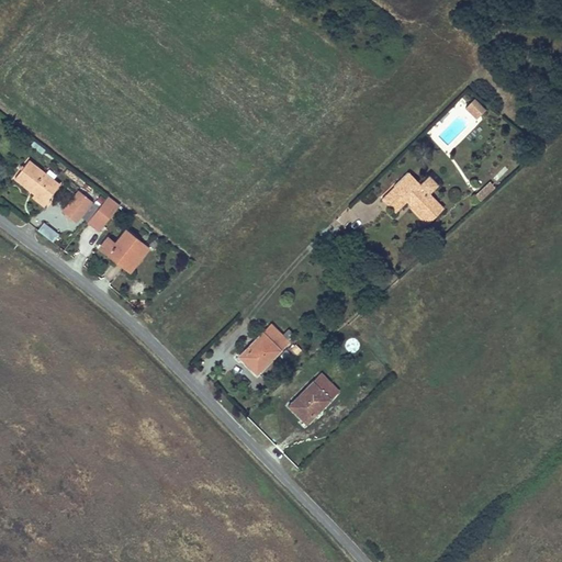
[(485,110),(475,101),(468,109),(478,117),(485,110)]
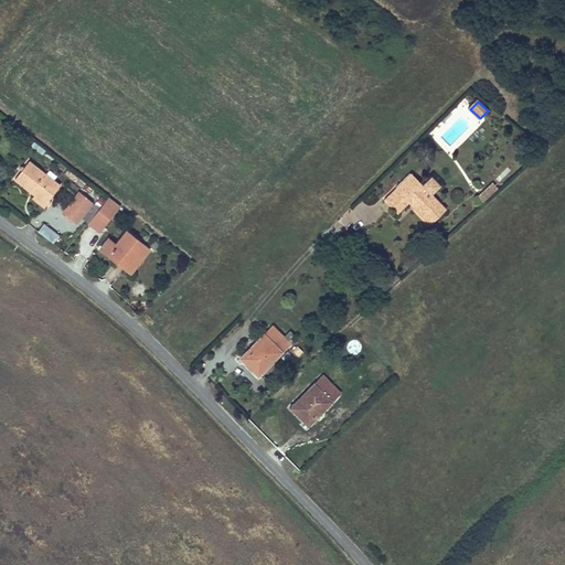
[(60,184),(29,160),(14,179),(31,192),(33,189),(38,191),(49,200),(60,184)]
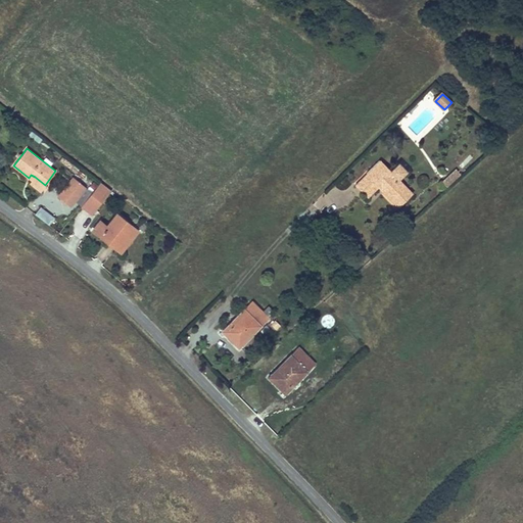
[(381,160),(368,175),(373,180),(386,165),(381,160)]
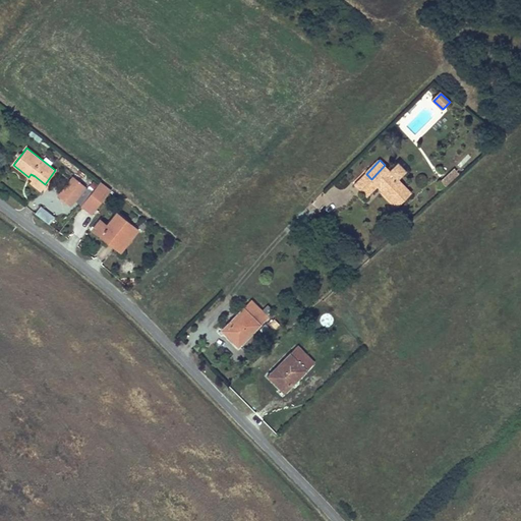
[(406,172),(397,162),(390,170),(385,165),(371,179),(366,174),(355,184),(367,196),(377,186),(381,183),(386,188),(382,192),(397,207),(412,191),(398,179),(406,172)]
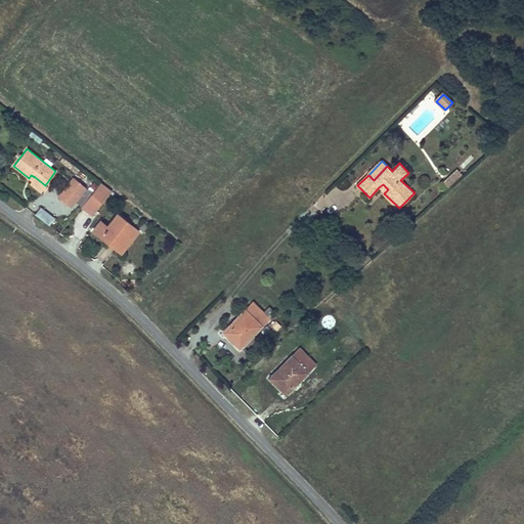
[(45,185),(35,177),(30,184),(41,193),(46,186),(45,185)]
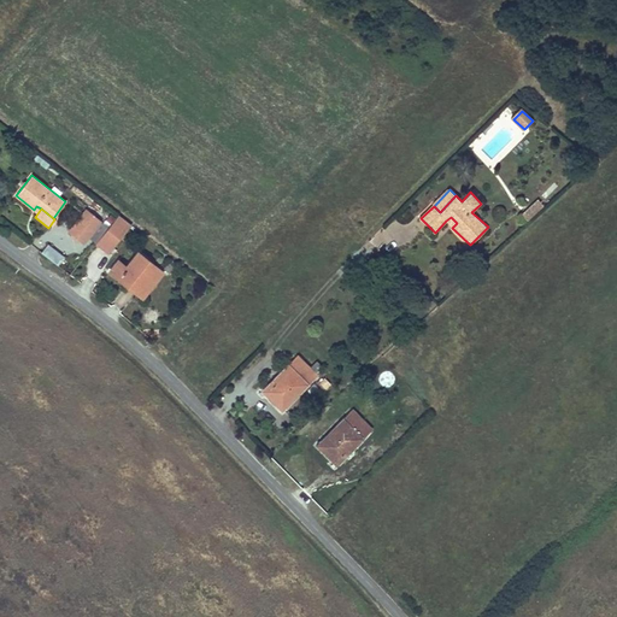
[(101,222),(87,210),(70,231),(84,242),(89,238),(99,223),(101,222)]
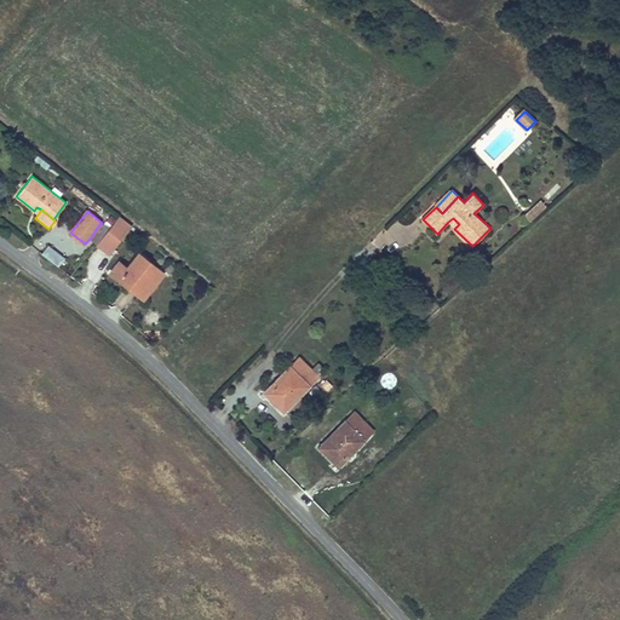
[(453,218),(448,222),(454,229),(459,224),(453,218)]
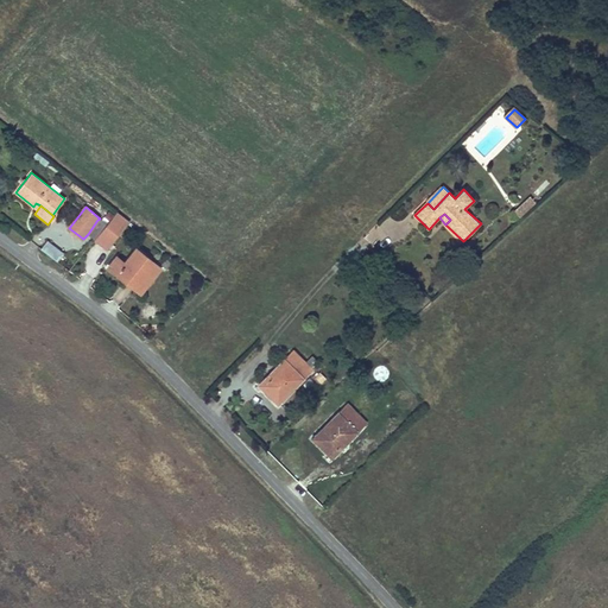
[(94,239),(105,226),(97,220),(88,234),(94,239)]
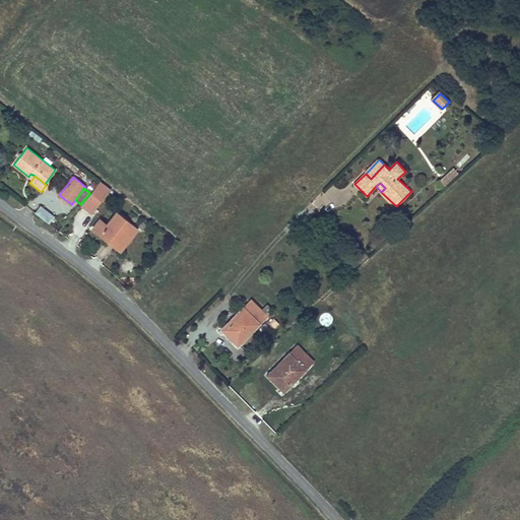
[(102,202),(89,193),(80,204),(92,214),(102,202)]
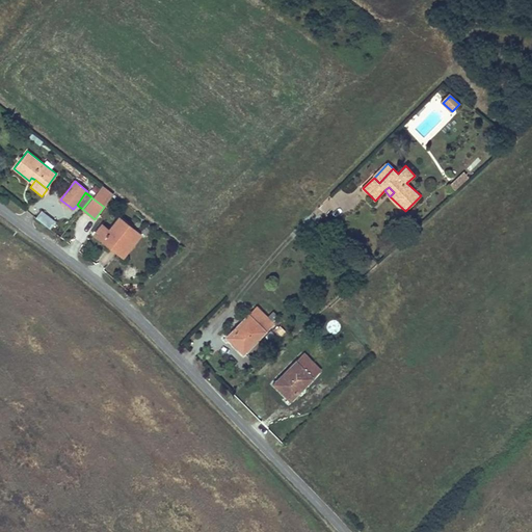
[(49,229),(55,221),(44,212),(37,218),(49,229)]
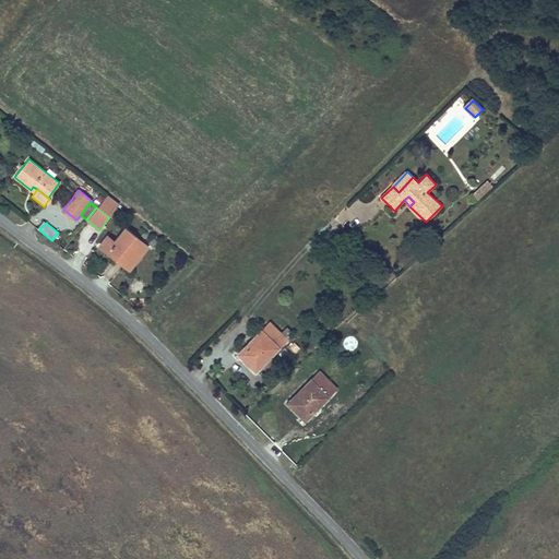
[(108,236),(99,246),(129,270),(149,247),(128,229),(117,242),(108,236)]
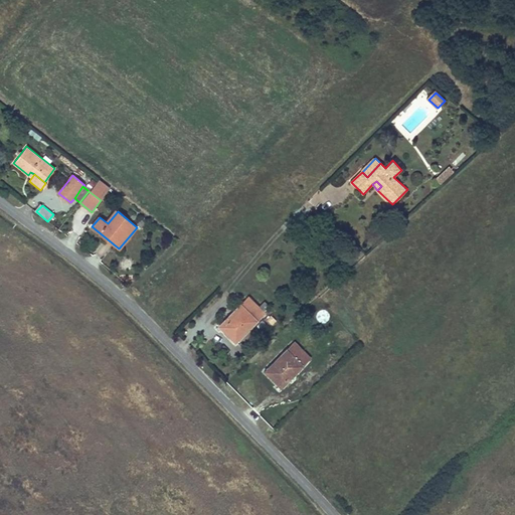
[(143,228),(146,223),(140,219),(137,224),(143,228)]
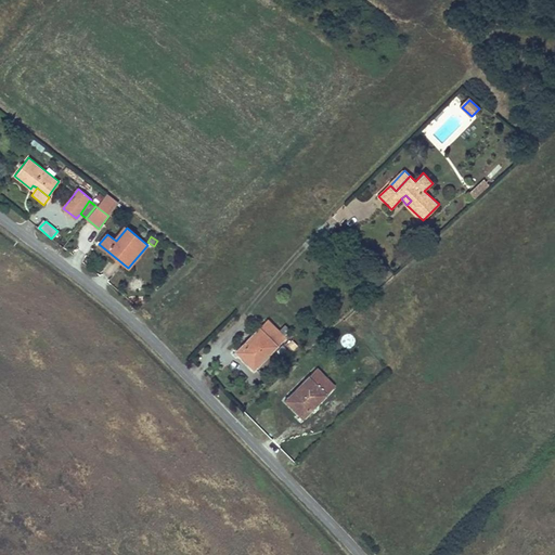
[(248,343),(240,352),(256,369),(285,338),(267,320),(246,340),(248,343)]
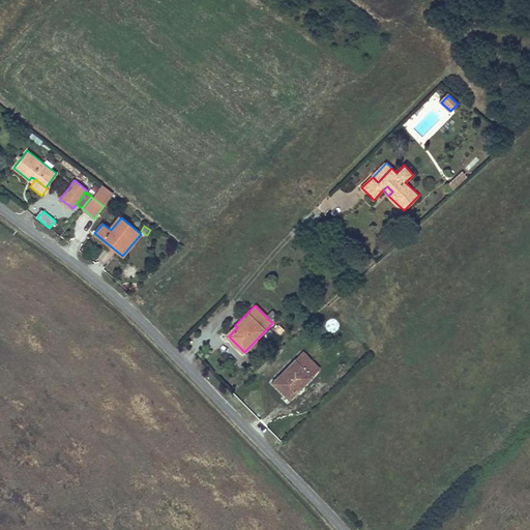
[(273,321),(277,316),(271,312),(267,316),(273,321)]
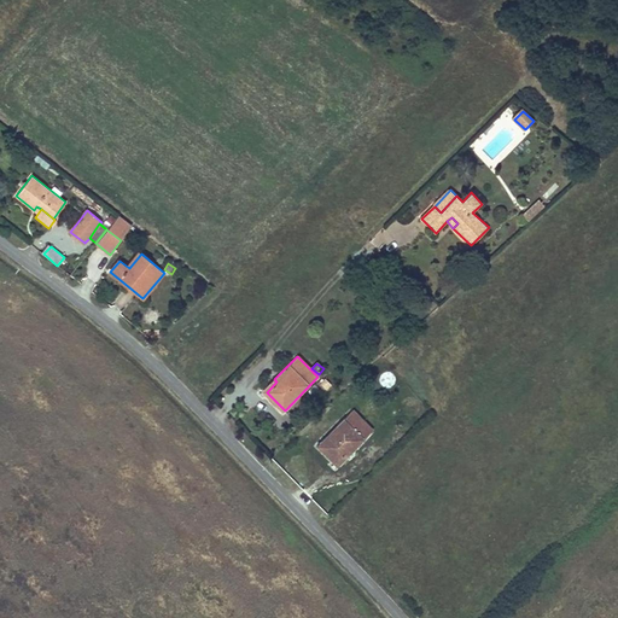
[(409,400),(406,410),(414,414),(419,403),(409,400)]
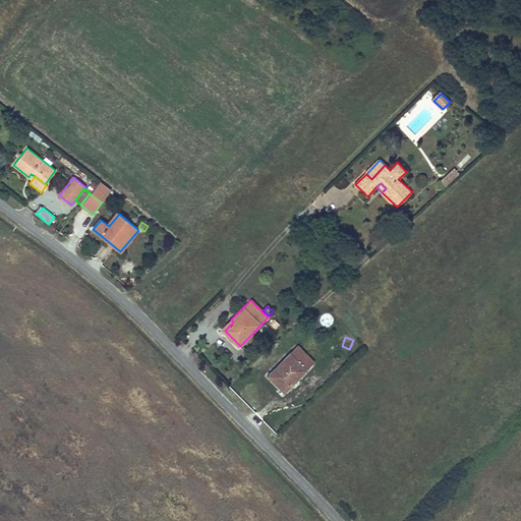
[(297,346),(269,373),(284,390),(292,382),(295,383),(313,363),(297,346)]
